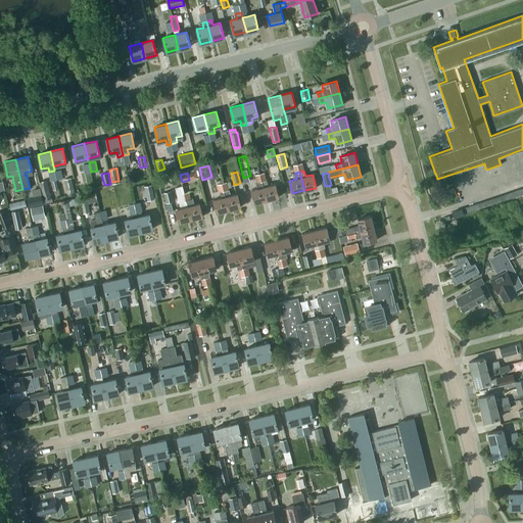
[(75,194),(70,178),(64,179),(67,196),(75,194)]
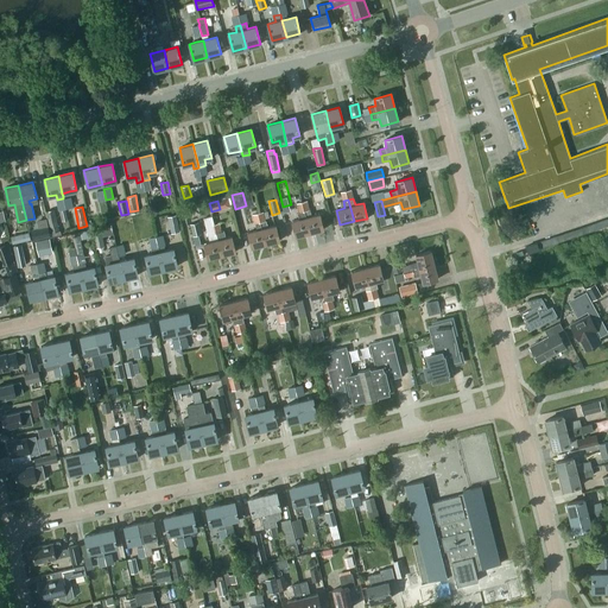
[(45,211),(51,232),(58,230),(54,209),(45,211)]
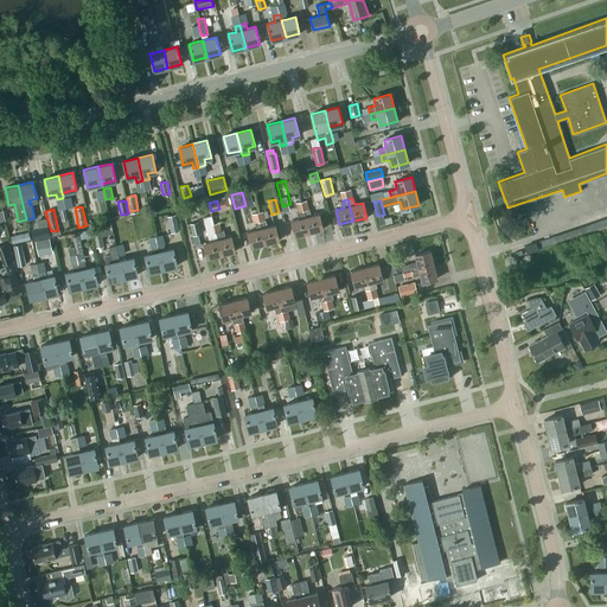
[(308,209),(304,210),(310,232),(323,229),(321,224),(319,213),(311,216),(308,209)]
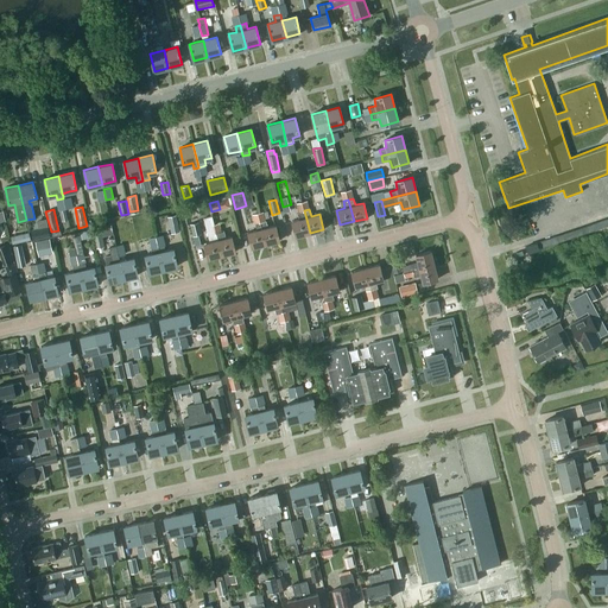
[(298,219),(292,221),(296,236),(310,233),(304,210),(299,213),(299,211),(297,213),(298,219)]
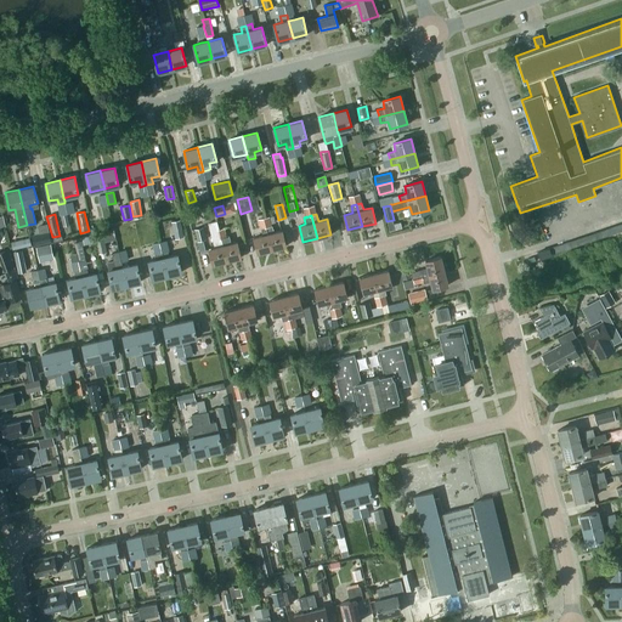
[(184,237),(180,220),(171,221),(175,238),(184,237)]
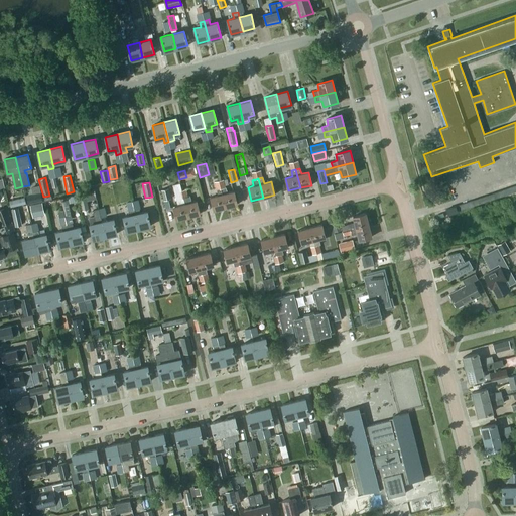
[(183,198),(181,190),(179,183),(172,185),(177,206),(172,207),(176,220),(188,217),(183,198)]
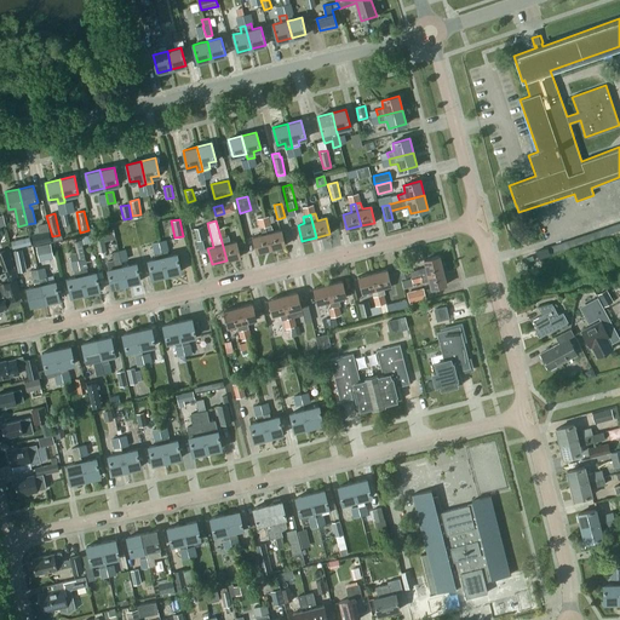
[(51,239),(46,222),(39,224),(42,241),(51,239)]
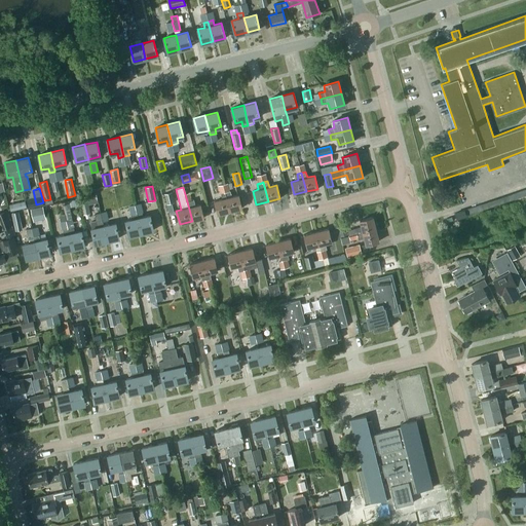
[(230,196),(229,191),(225,192),(229,211),(241,208),(238,194),(230,196)]
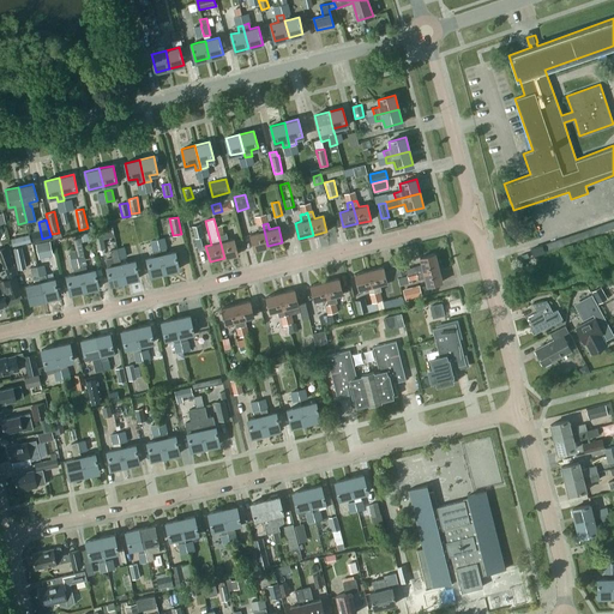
[(204,236),(200,224),(192,226),(196,239),(204,236)]
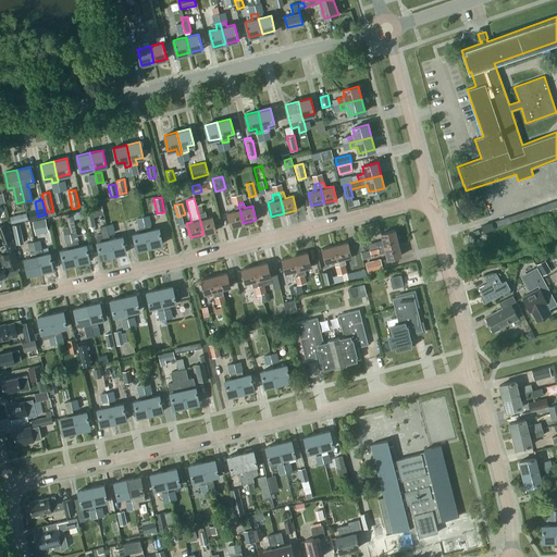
[(243,223),(238,203),(234,205),(235,210),(226,212),(231,226),(243,223)]
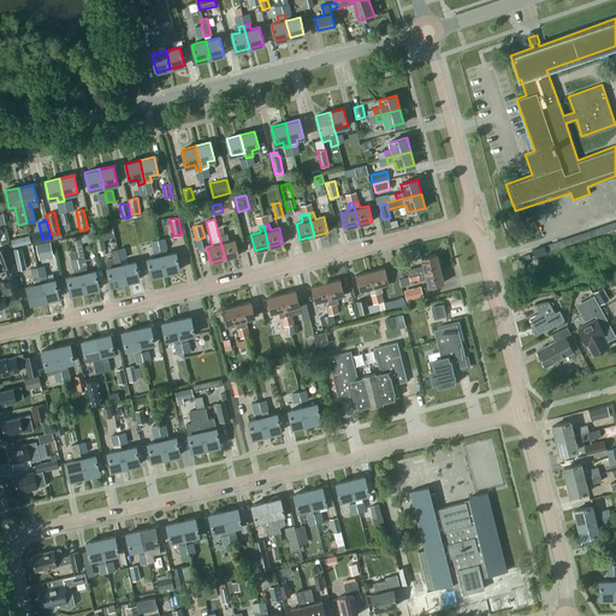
[(95,237),(98,252),(106,250),(102,235),(102,229),(95,230),(95,236),(95,237)]
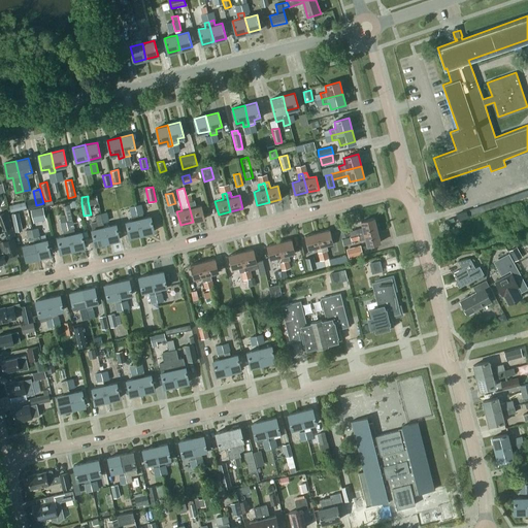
[(188,202),(193,222),(204,219),(201,205),(196,206),(194,200),(192,201),(188,202)]
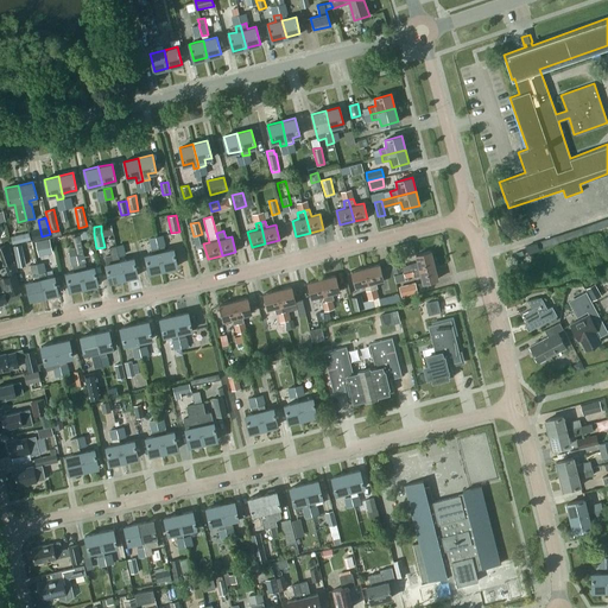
[(11,236),(12,244),(24,241),(23,234),(11,236)]
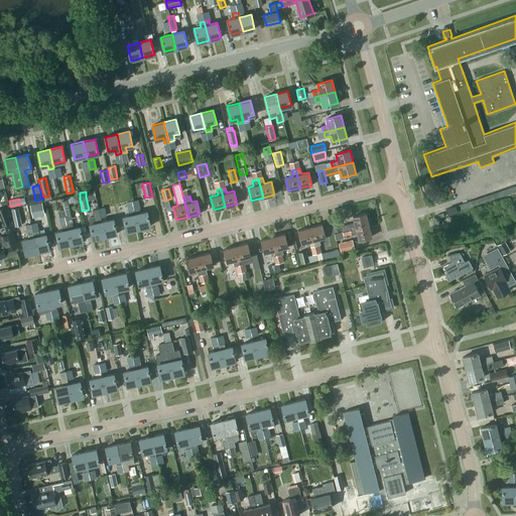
[(45,211),(43,203),(31,205),(33,214),(45,211)]
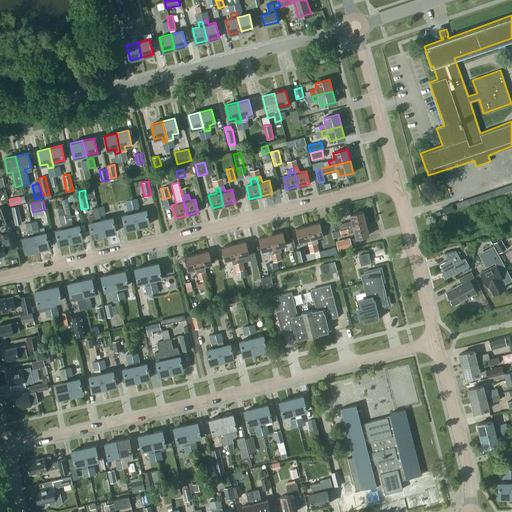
[(6,204),(0,206),(0,221),(1,224),(12,219),(6,204)]
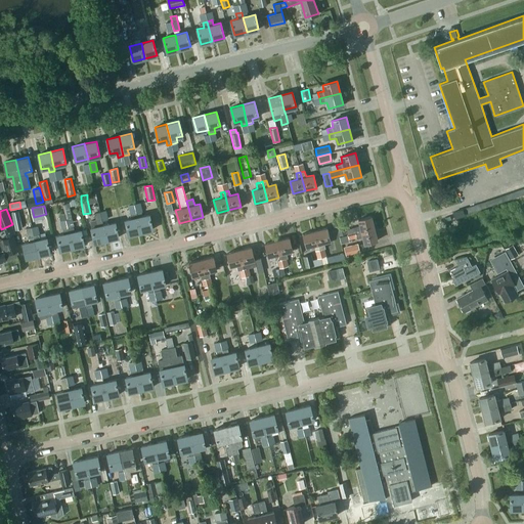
[(463,209),(453,212),(455,218),(465,214),(463,209)]
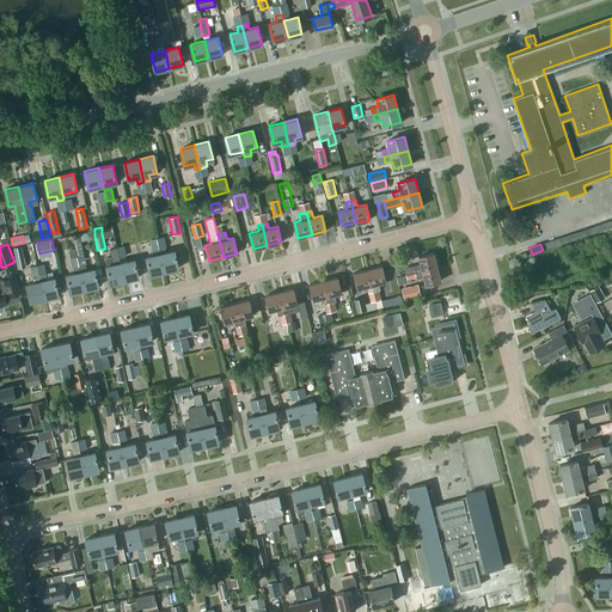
[(13,249),(18,269),(26,267),(22,246),(13,249)]
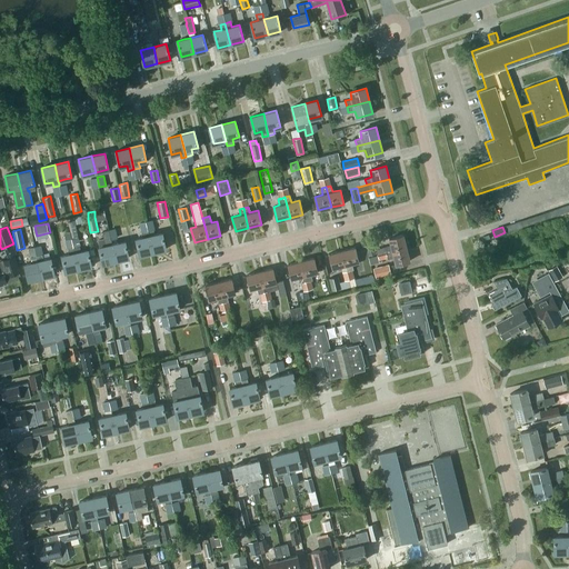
[(153,229),(148,230),(152,252),(166,249),(162,233),(155,235),(153,229)]
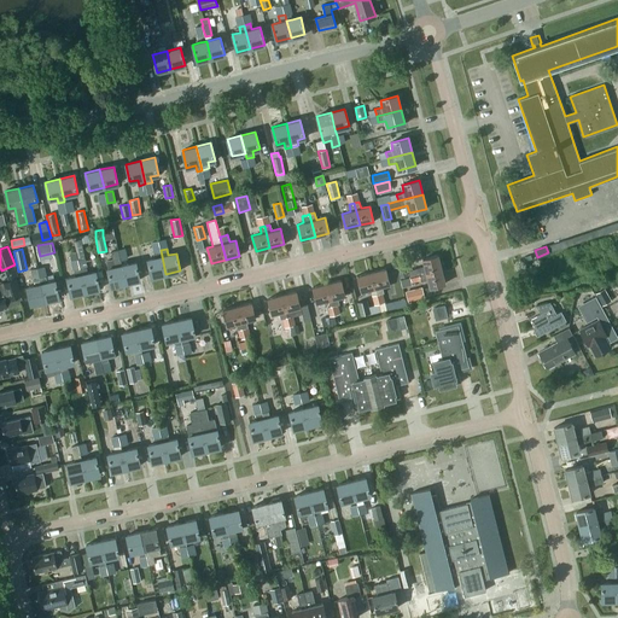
[(114,258),(105,261),(108,268),(111,286),(126,283),(122,266),(121,260),(118,250),(111,251),(114,258)]
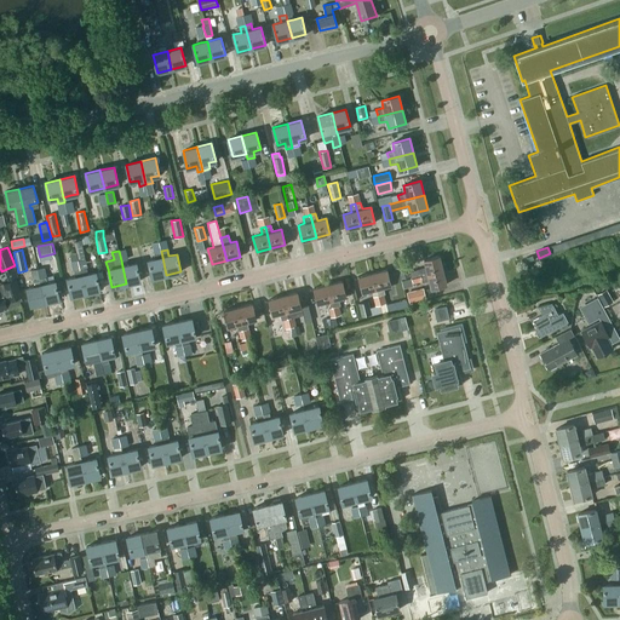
[(156,258),(148,260),(153,277),(166,275),(161,251),(155,253),(156,258)]
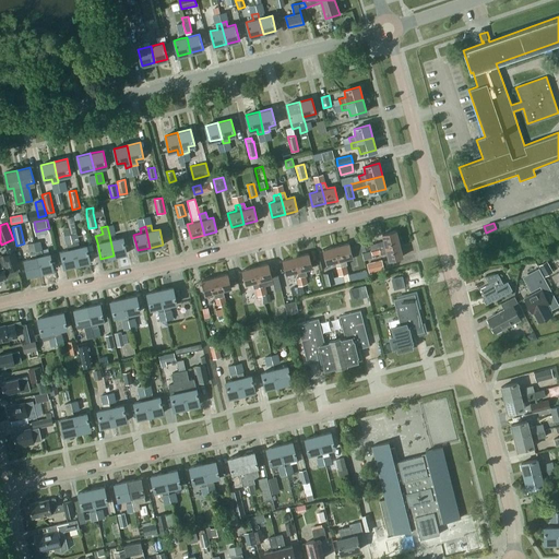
[(383,241),(369,245),(371,250),(379,248),(400,242),(396,230),(382,234),(383,241)]
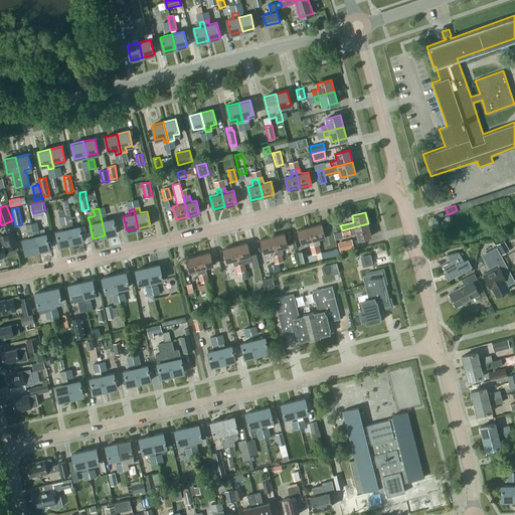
[(107,220),(102,221),(105,235),(117,233),(113,218),(107,220)]
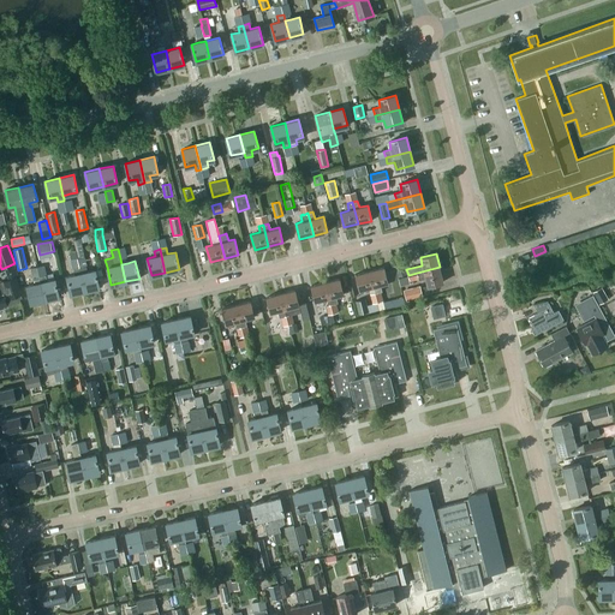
[(404,264),(395,267),(398,276),(406,274),(404,264)]
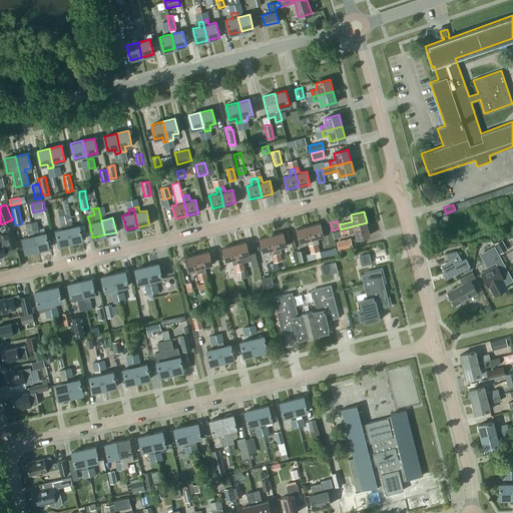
[(71,221),(66,223),(71,242),(82,239),(80,229),(79,225),(73,226),(71,221)]
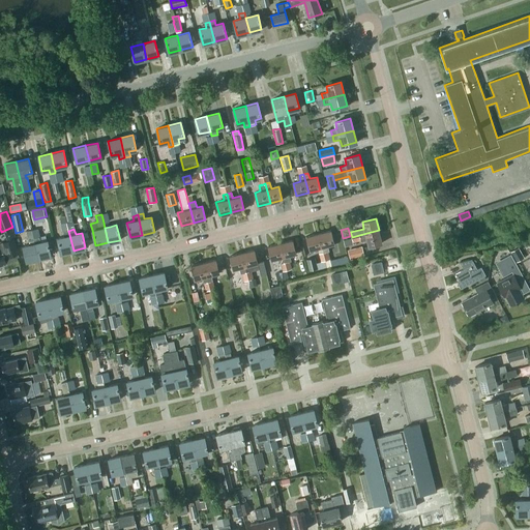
[(330,230),(319,233),(323,253),(327,252),(326,245),(334,243),(330,230)]
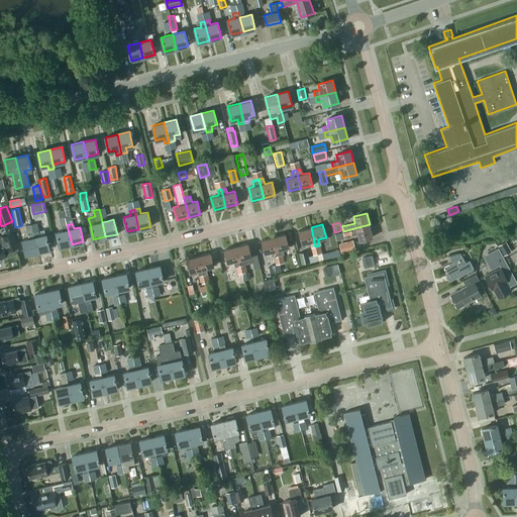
[(370,224),(350,229),(351,234),(352,235),(357,234),(358,239),(359,240),(364,239),(373,237),(370,224)]
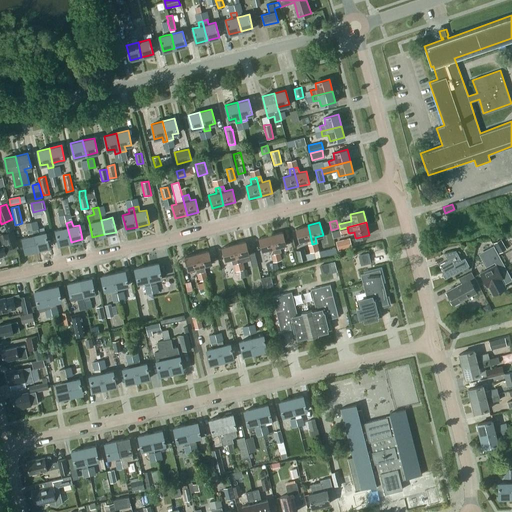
[(62,229),(55,230),(59,245),(71,242),(66,223),(61,224),(62,229)]
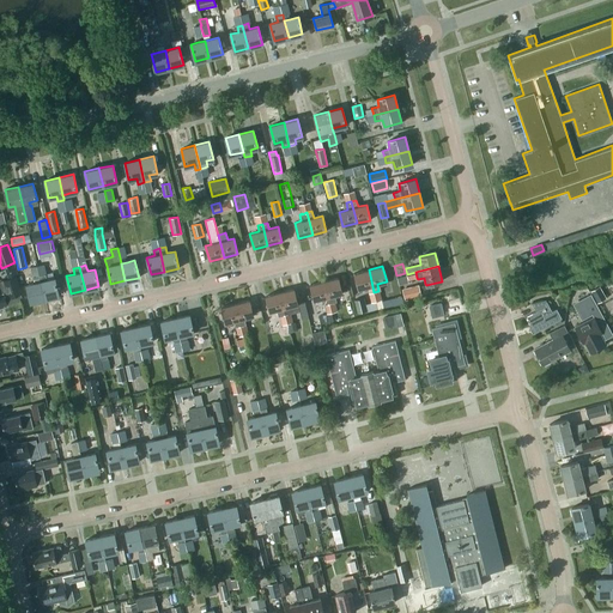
[(374,292),(369,269),(354,273),(358,289),(368,286),(369,293),(374,292)]
